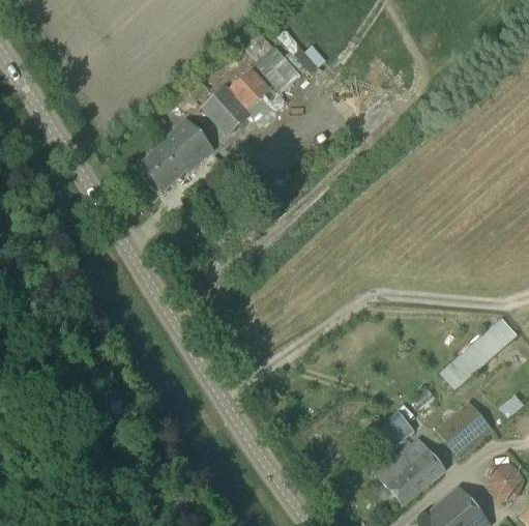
[(285,29),(277,35),(310,74),(326,60),(312,45),(304,52),(285,29)]
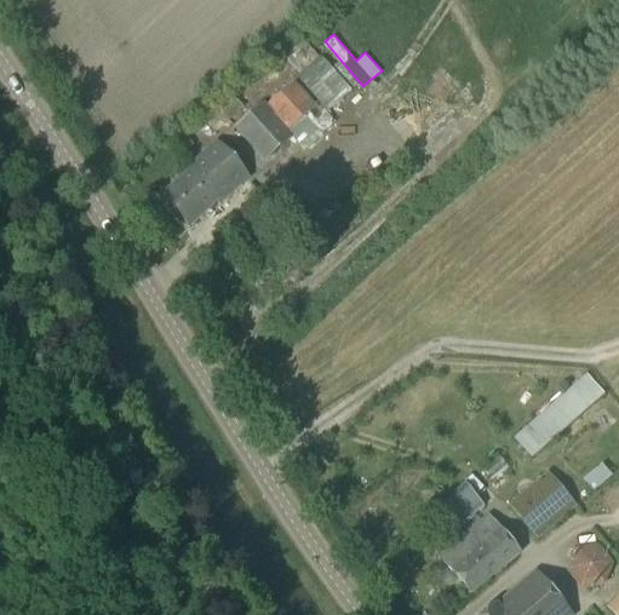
[(328,109),(351,87),(324,56),(299,78),(328,109)]
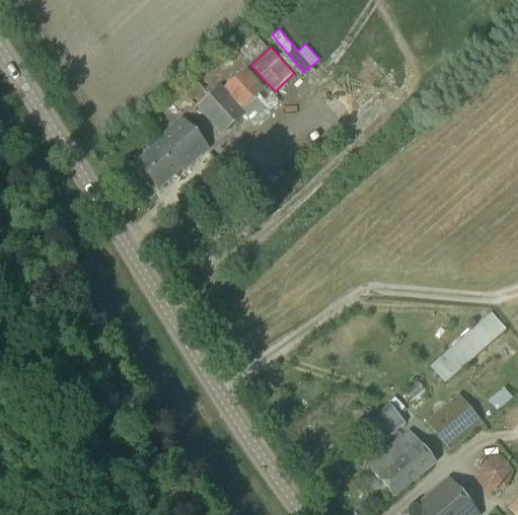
[(265,85),(244,63),(221,84),(220,83),(196,104),(221,132),(243,112),(240,107),(265,85)]
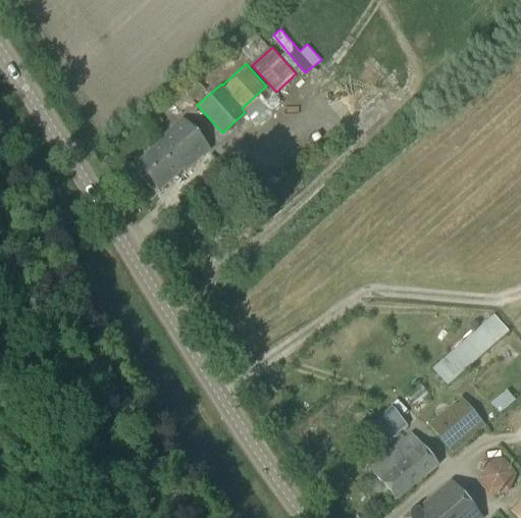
[(157,126),(162,121),(158,117),(153,122),(157,126)]
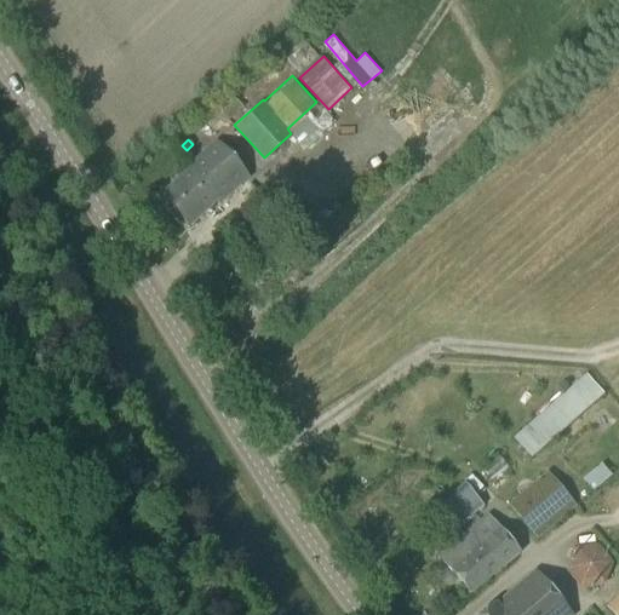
[(219,202),(247,177),(216,142),(188,167),(190,170),(162,194),(189,224),(217,200),(219,202)]
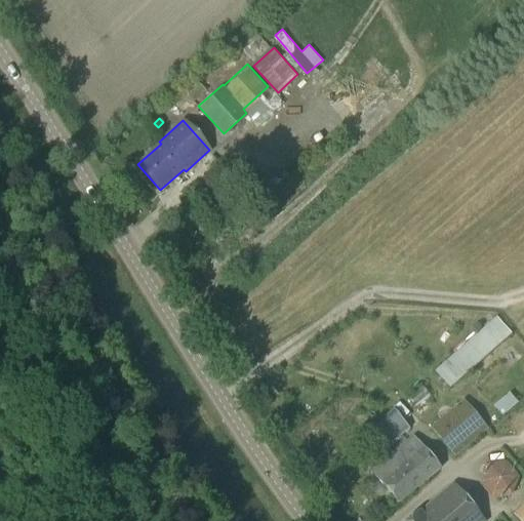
[(512,332),(496,316),(436,369),(450,387),(512,332)]
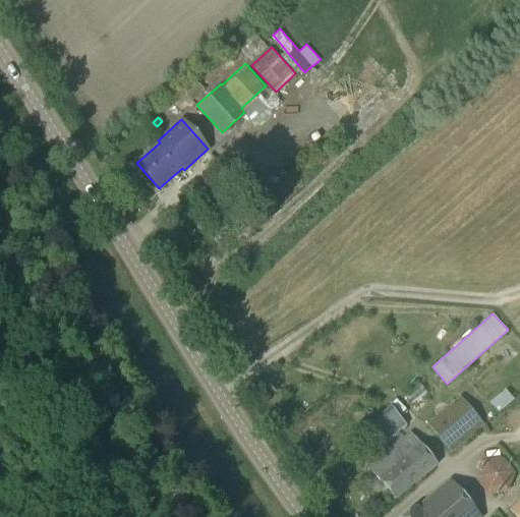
[(500,409),(515,397),(507,388),(492,400),(500,409)]
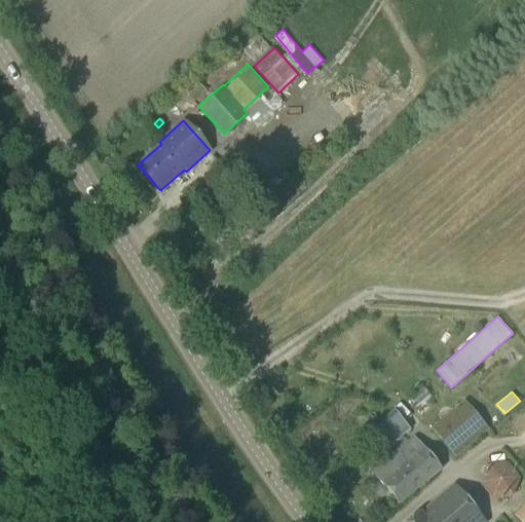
[(456,454),(488,427),(464,400),(433,426),(456,454)]
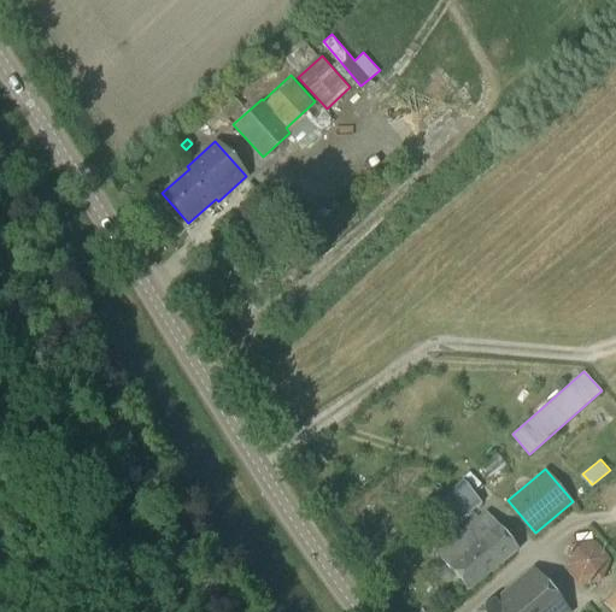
[(439,500),(457,522),(481,501),(463,480),(439,500)]
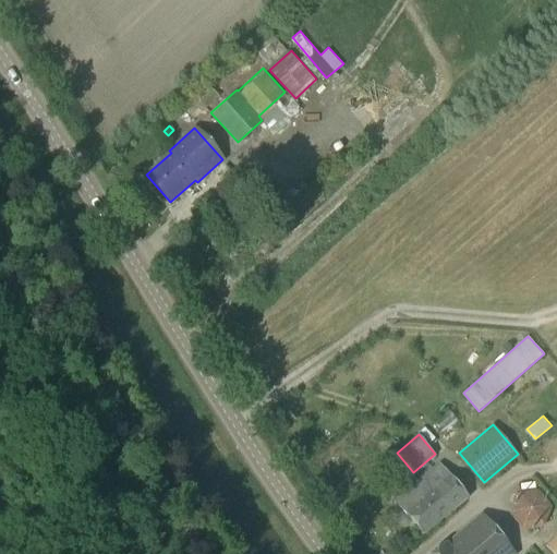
[(423,532),(468,496),(439,462),(396,498),(423,532)]
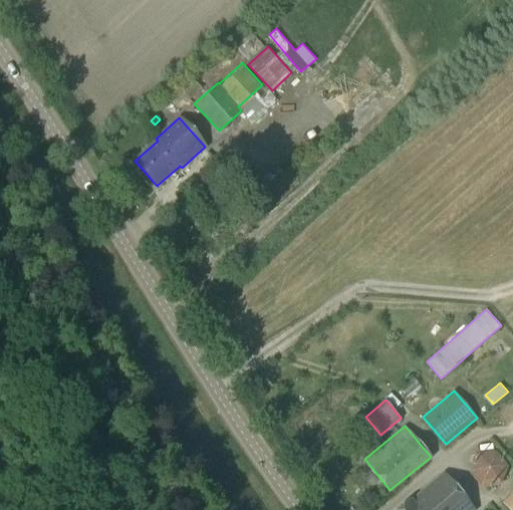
[(481,486),(501,483),(508,465),(496,450),(476,452),(469,470),(481,486)]
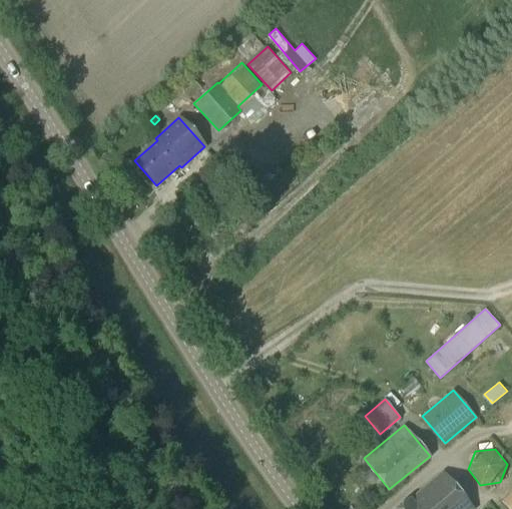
[(472,508),(473,508),(442,471),(396,508),(472,508)]
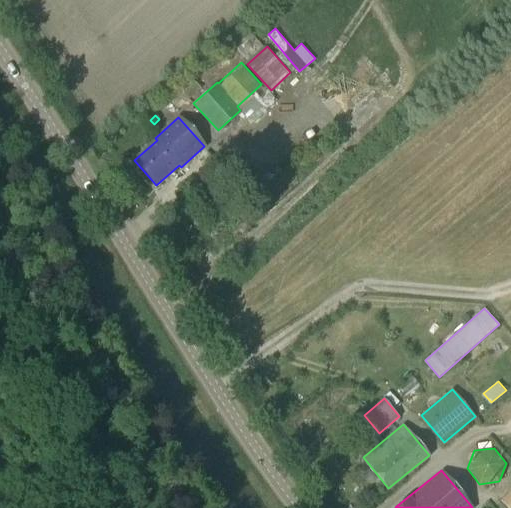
[(509,507),(510,507),(510,489),(501,499),(509,507)]
